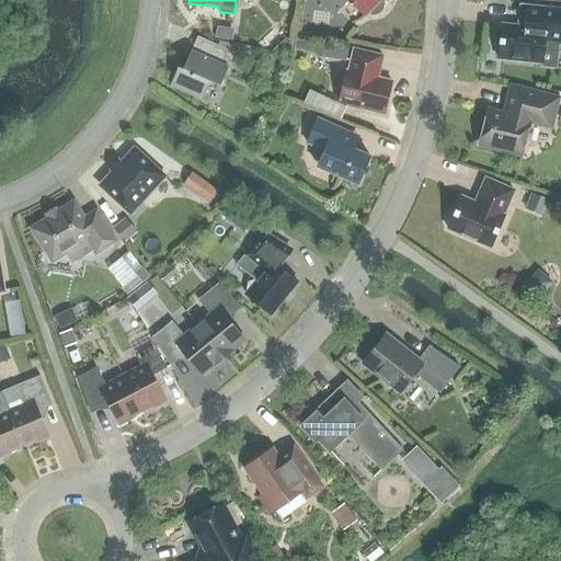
[(384,4),(381,0),(347,0),(364,16),(367,13),(373,14),(378,13),(382,10),(384,4)]
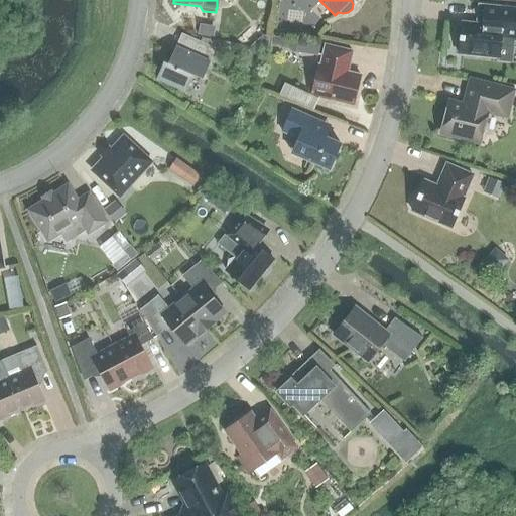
[(461,22),(458,54),(498,58),(497,61),(511,63),(513,42),(515,41),(515,9),(484,6),(482,24),(461,22)]
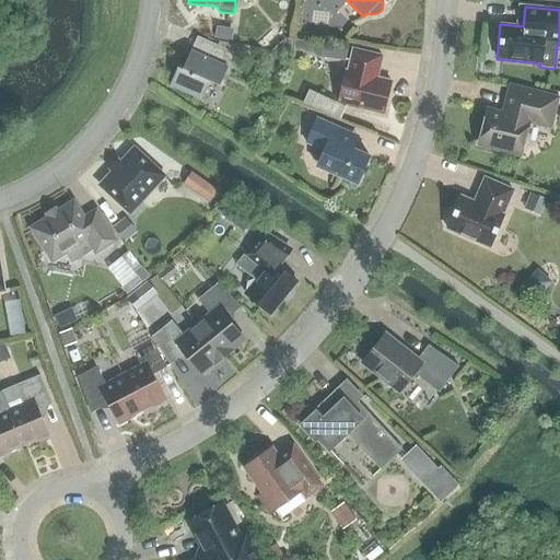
[(217,26),(214,38),(226,41),(229,28),(217,26)]
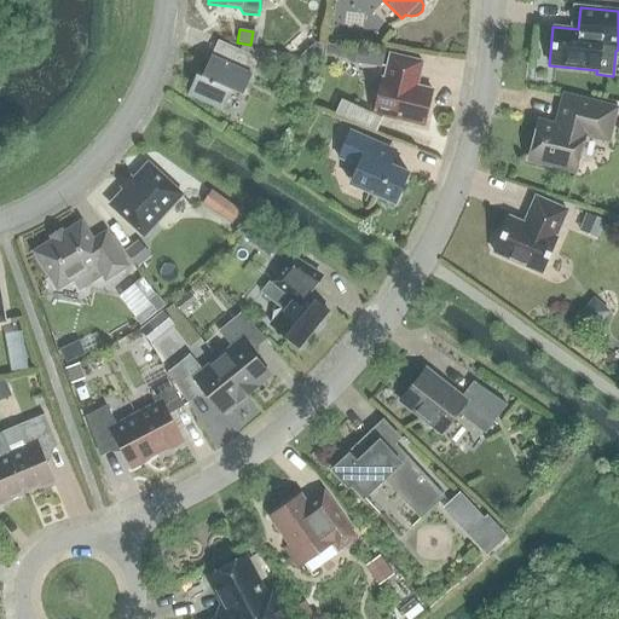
[(258,59),(235,48),(227,64),(210,56),(201,76),(196,74),(186,94),(223,110),(231,91),(242,94),(258,59)]
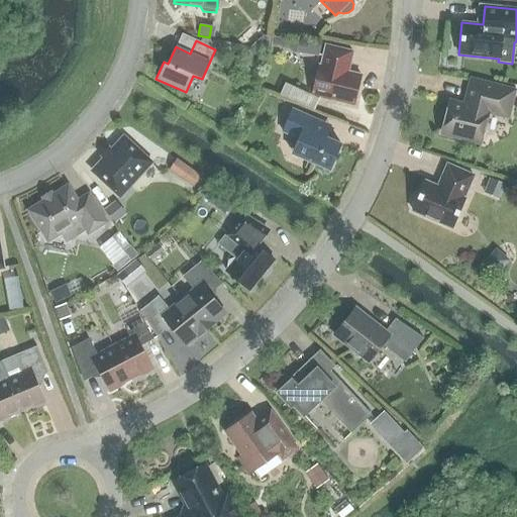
[(297,40),(295,54),(317,57),(320,43),(297,40)]
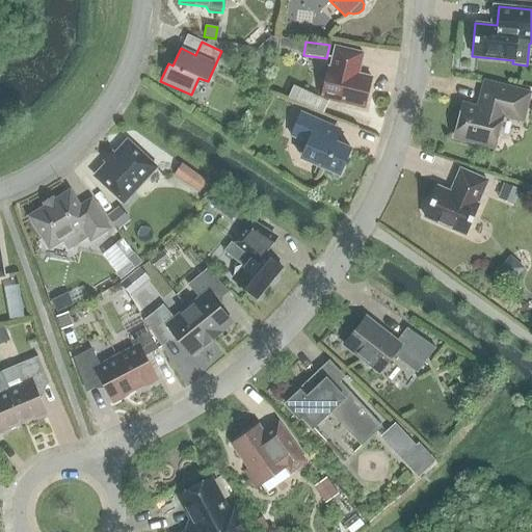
[(357,74),(363,53),(335,47),(329,68),(328,68),(320,98),(364,108),(371,77),(357,74)]
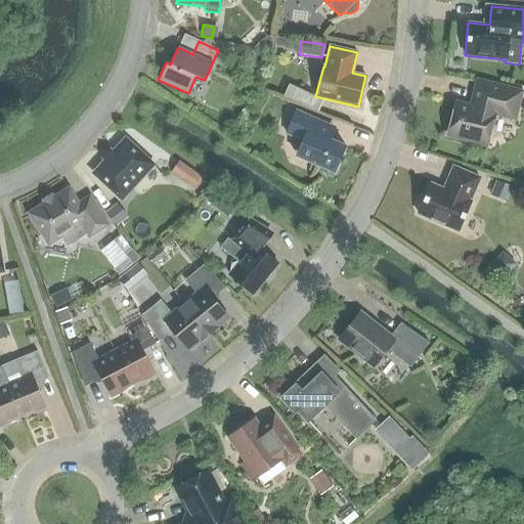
[(471,106),(455,102),(447,135),(485,144),(489,130),(493,131),(497,116),(514,120),(521,91),(476,80),(471,99),(472,100),(471,106)]
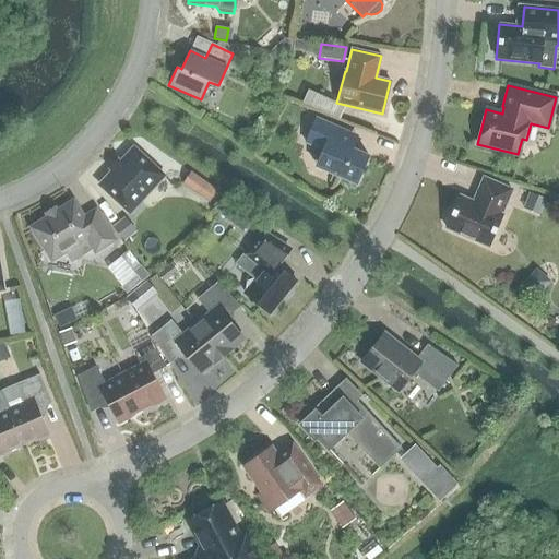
[(356,135),(346,131),(314,118),(304,142),(322,151),(316,167),(356,185),(368,156),(351,149),(356,135)]
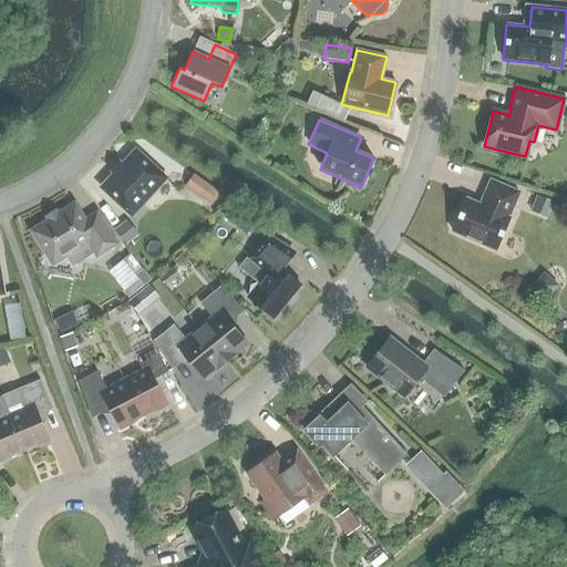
[(125,168),(120,163),(111,172),(113,175),(101,187),(131,215),(165,178),(162,176),(164,174),(154,165),(152,167),(138,154),(125,168)]
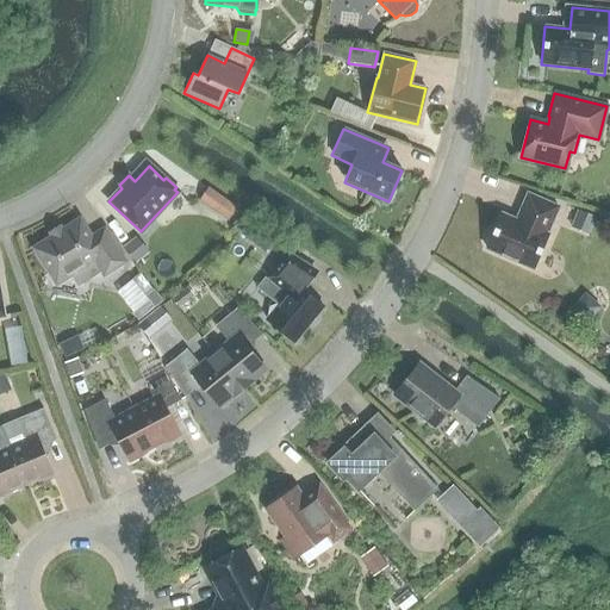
[(234,217),(241,203),(209,185),(200,199),(234,217)]
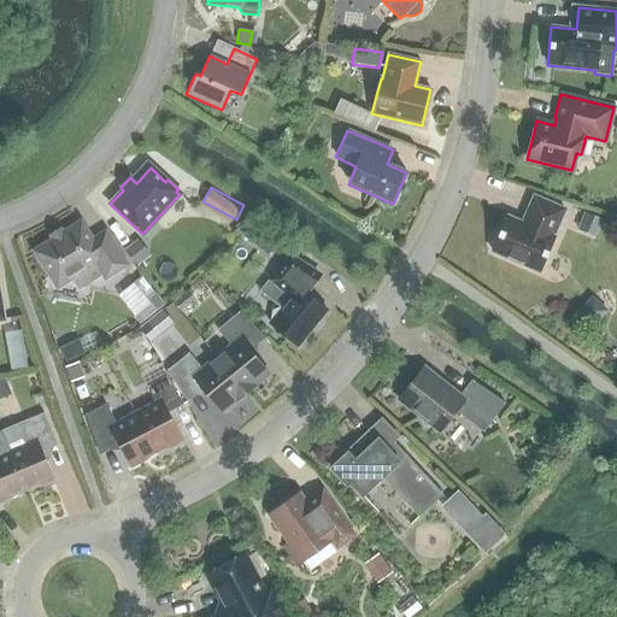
[(495,233),(493,236),(491,240),(491,245),(493,250),(492,252),(539,272),(554,236),(552,236),(564,210),(533,197),(526,213),(527,213),(522,223),(507,217),(501,231),(495,233)]
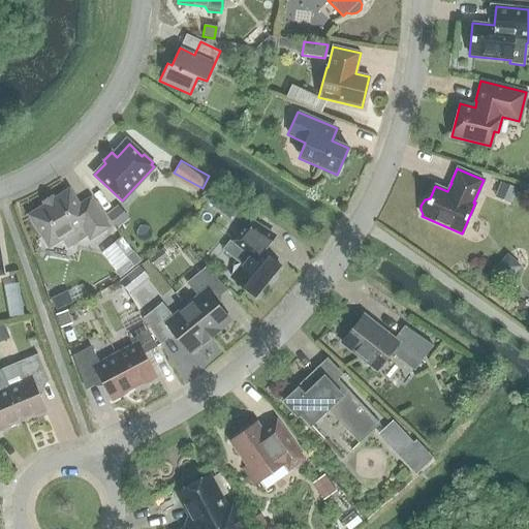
[(500,182),(494,196),(510,204),(517,189),(500,182)]
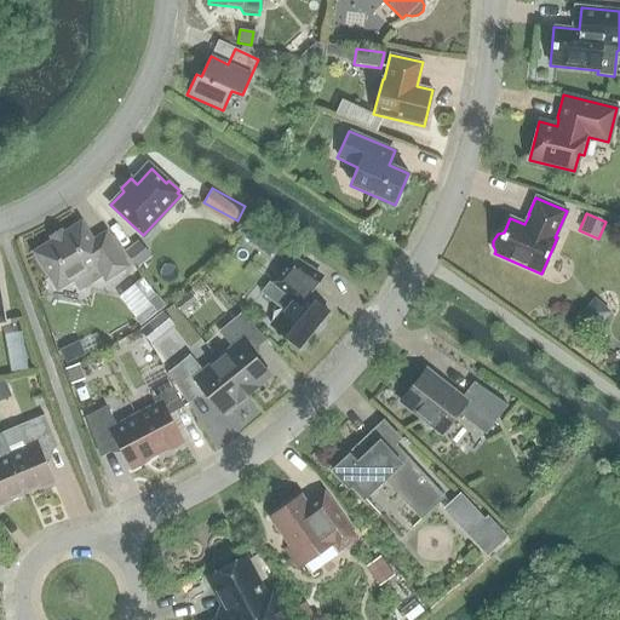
[(256,246),(269,231),(257,222),(245,237),(256,246)]
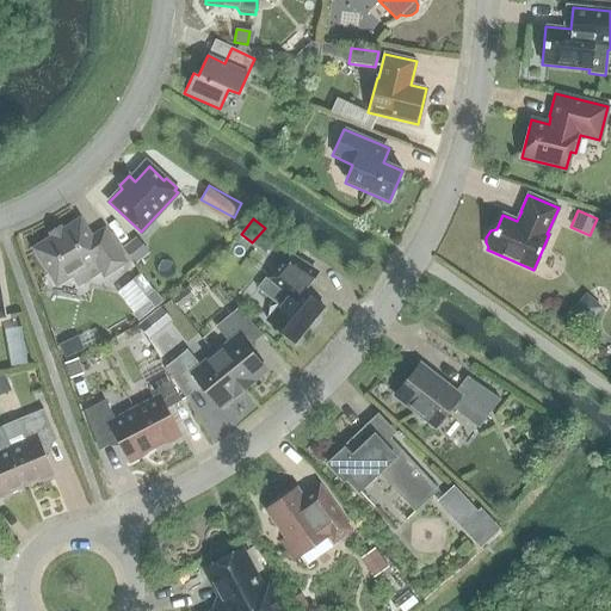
[(56,283),(69,275),(76,288),(103,271),(104,273),(122,261),(104,233),(91,240),(79,222),(36,250),(56,283)]
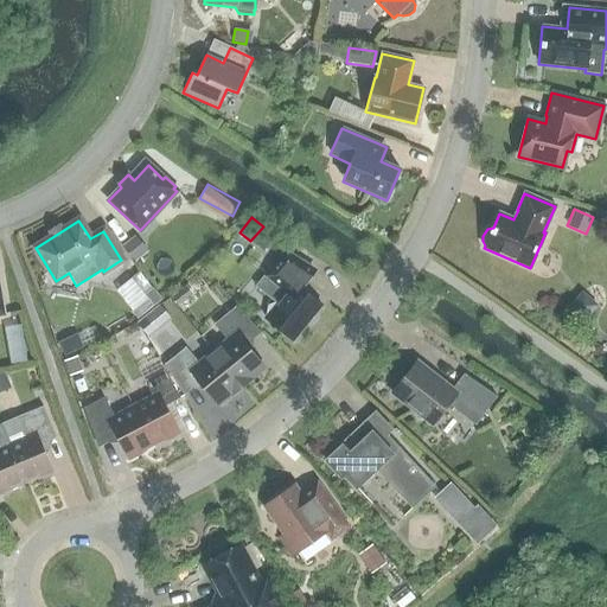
[(134,262),(145,253),(147,251),(135,235),(121,246),(134,262)]
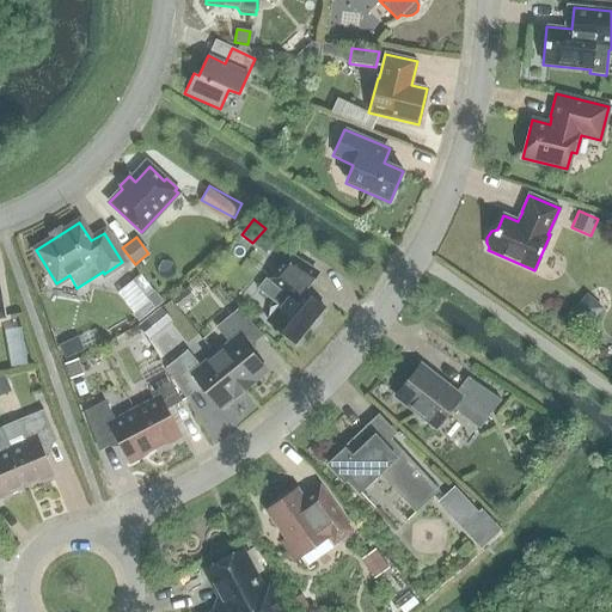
[(289,293),(279,305),(270,308),(268,318),(267,320),(295,343),(324,308),(303,291),(316,274),(288,256),(270,279),(289,293)]
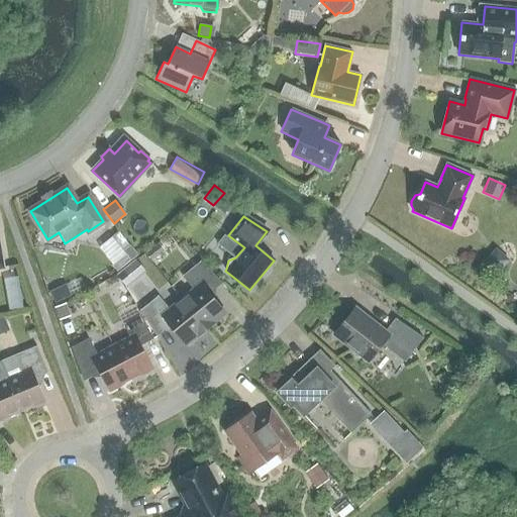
[(121,250),(111,237),(98,248),(112,265),(125,254),(121,250)]
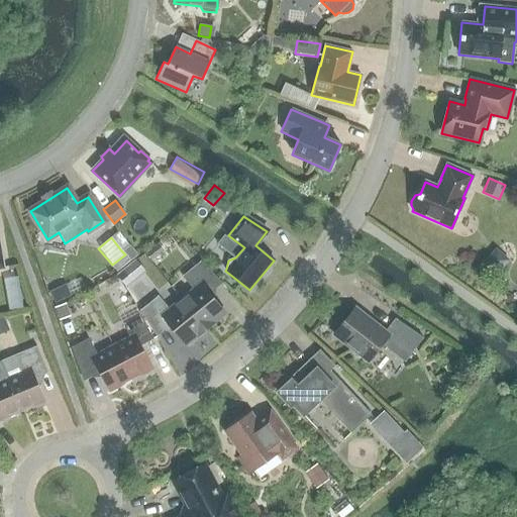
[(129,244),(122,250),(125,254),(130,261),(137,254),(129,245),(129,244)]
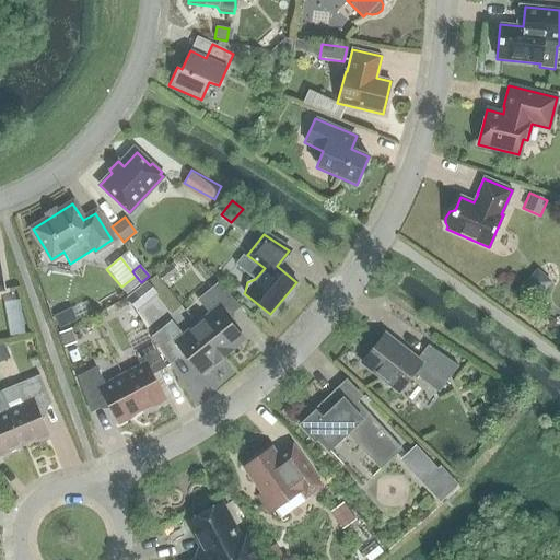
[(240,307),(241,306),(217,283),(197,300),(209,314),(196,325),(222,357),(243,339),(223,315),(236,304),(240,307)]
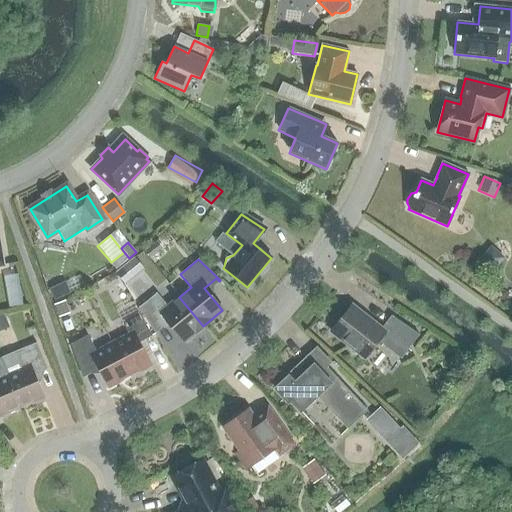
[(125,285),(131,280),(121,267),(115,272),(125,285)]
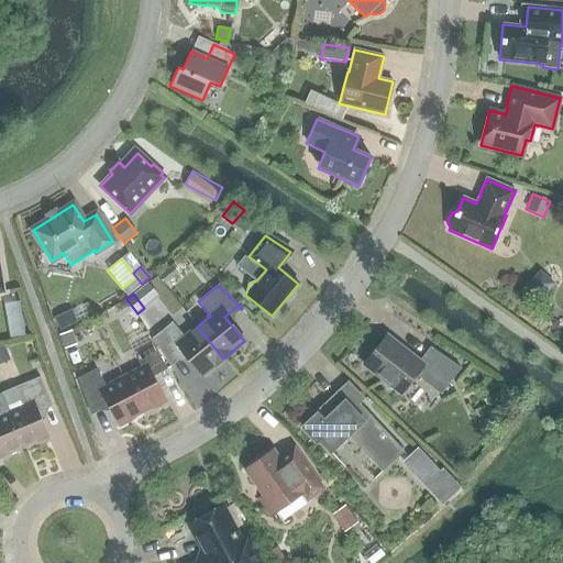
[(7,304),(13,334),(26,332),(21,300),(7,304)]
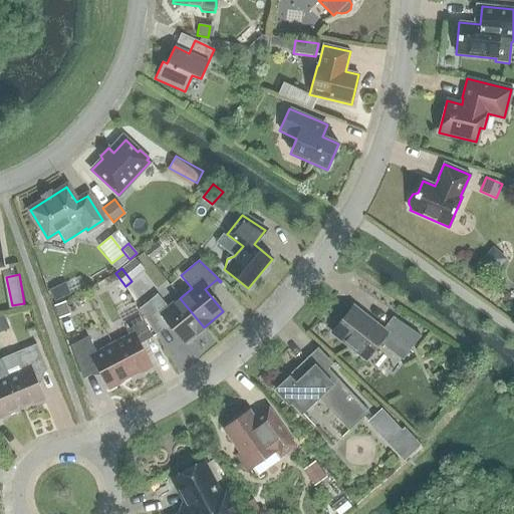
[(64,283),(49,289),(54,301),(69,294),(65,284),(64,283)]
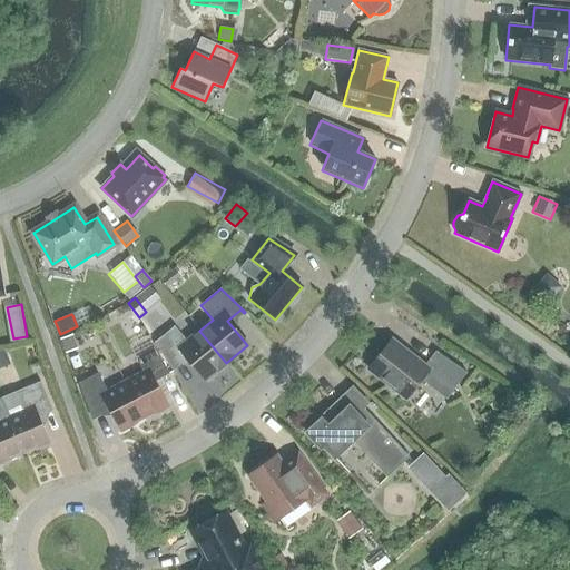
[(204,381),(226,363),(199,331),(186,341),(174,326),(154,343),(172,371),(173,371),(170,366),(184,356),(204,381)]
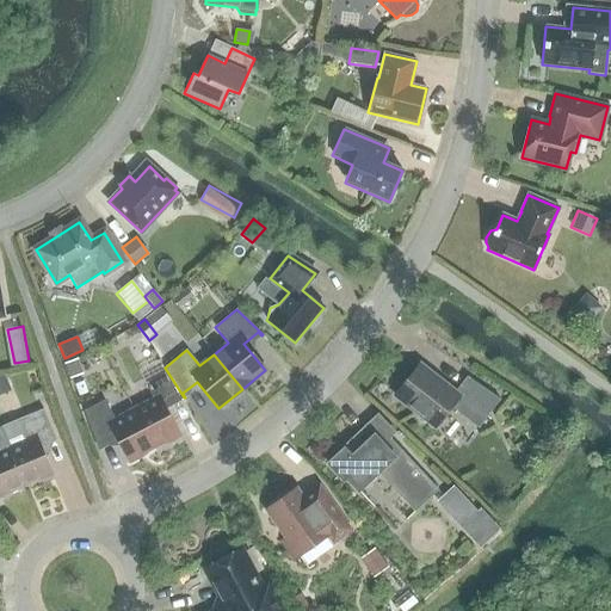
[(65,364),(69,378),(82,374),(78,359),(65,364)]
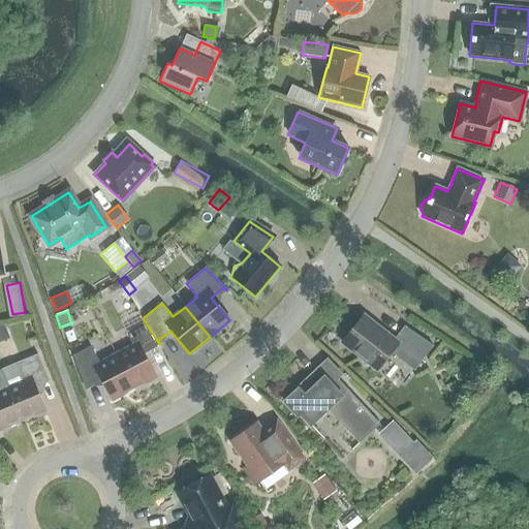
[(359,356),(362,366),(370,369),(375,373),(390,354),(412,372),(431,348),(404,327),(394,339),(363,315),(341,343),(359,356)]
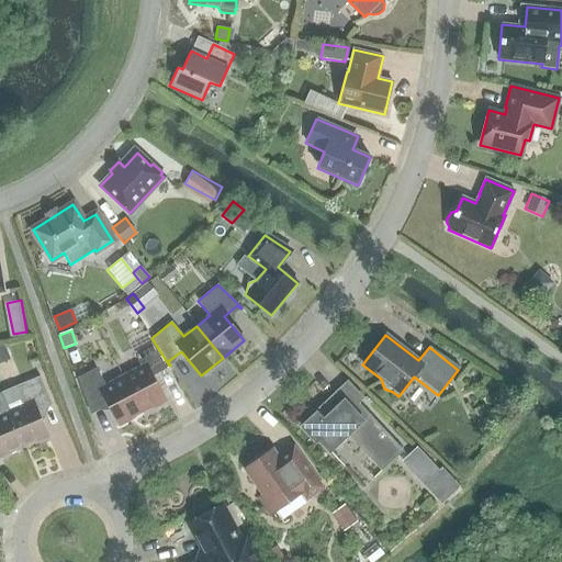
[(141,367),(122,375),(142,412),(150,407),(152,408),(166,402),(152,375),(166,369),(153,344),(134,353),(141,367)]
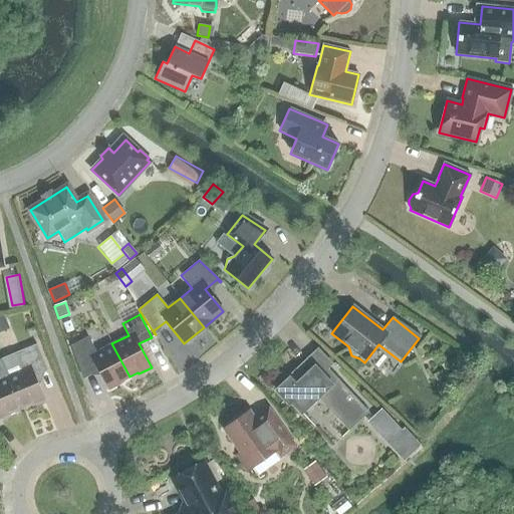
[(120,381),(130,376),(111,343),(95,352),(87,337),(70,346),(81,374),(96,366),(108,390),(121,383),(120,381)]
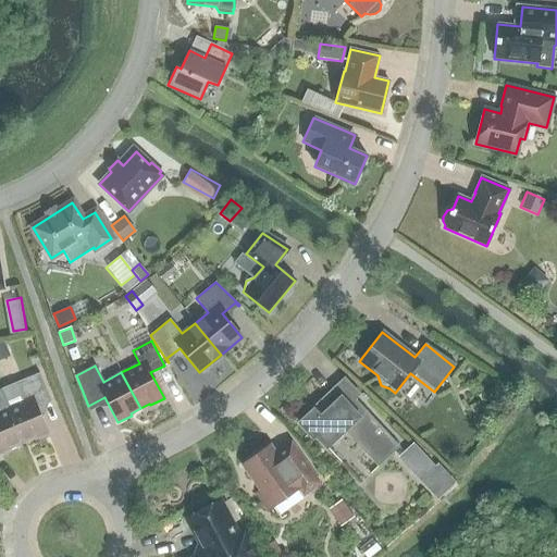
[(39,373),(0,390),(8,407),(23,444),(48,433),(37,407),(51,401),(39,373)]
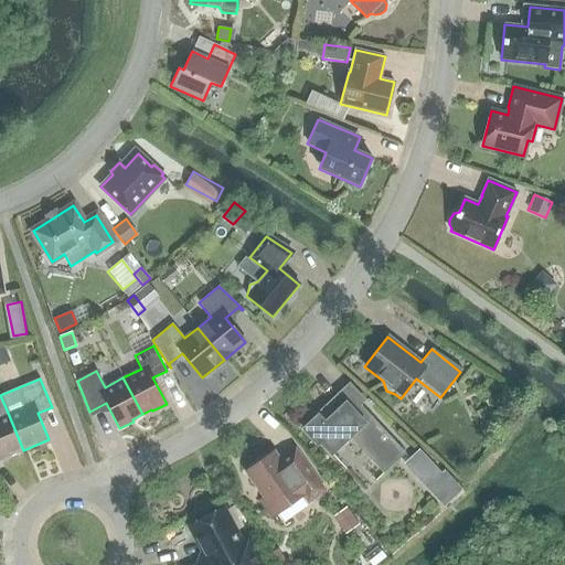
[(0,394),(0,459),(23,450),(8,413),(0,395),(0,394)]
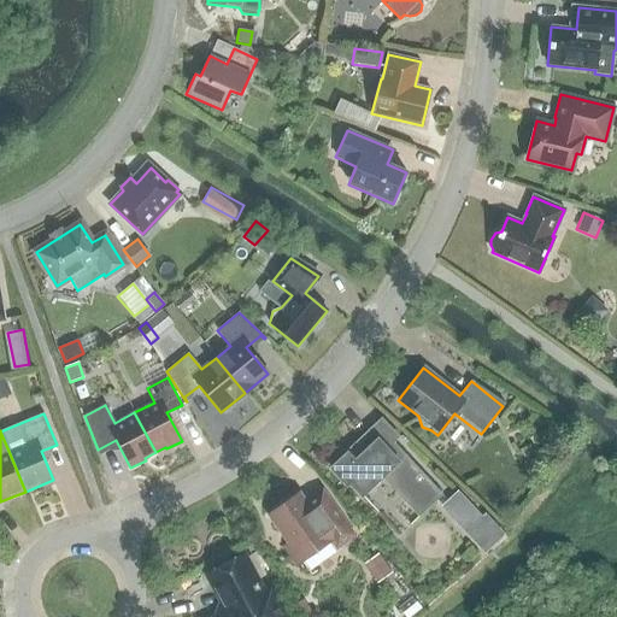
[(362,497),(381,479),(418,517),(442,495),(391,440),(385,446),(377,439),(365,451),(360,445),(350,456),(347,453),(330,469),(346,486),(350,483),(362,497)]
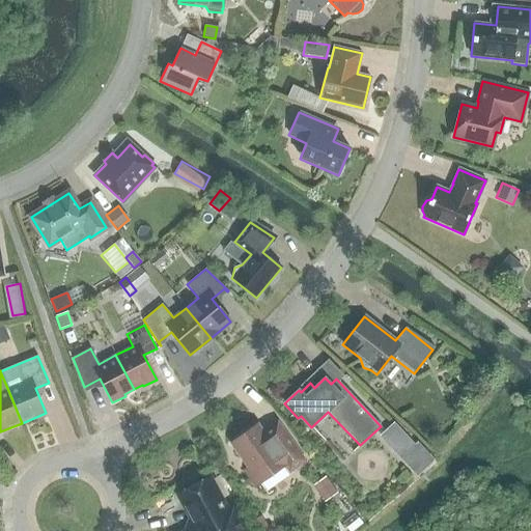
[(394,422),(382,434),(402,456),(415,444),(394,422)]
